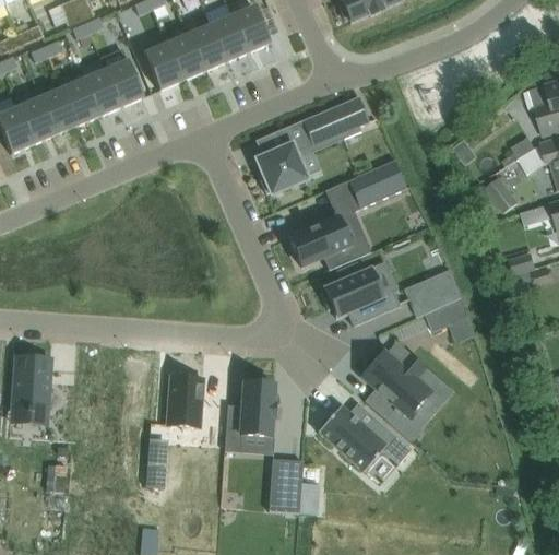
[(60,2),(47,8),(55,24),(67,19),(69,24),(70,26),(83,21),(73,0),(64,0),(60,2)]
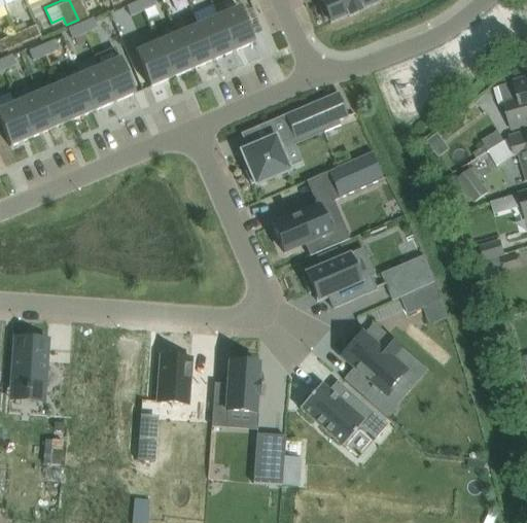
[(78,20),(89,15),(82,0),(69,0),(78,20)]
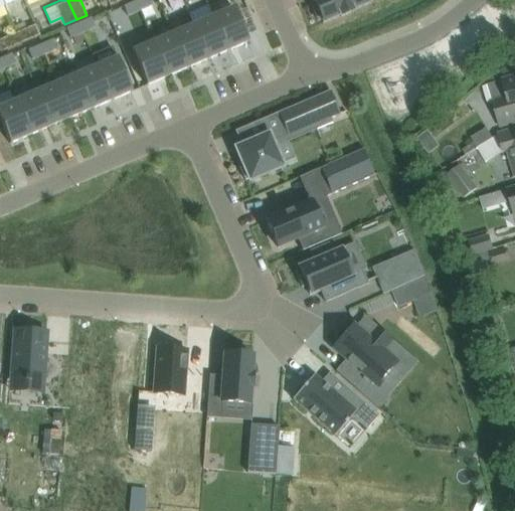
[(140,7),(137,0),(131,0),(124,3),(128,12),(140,7)]
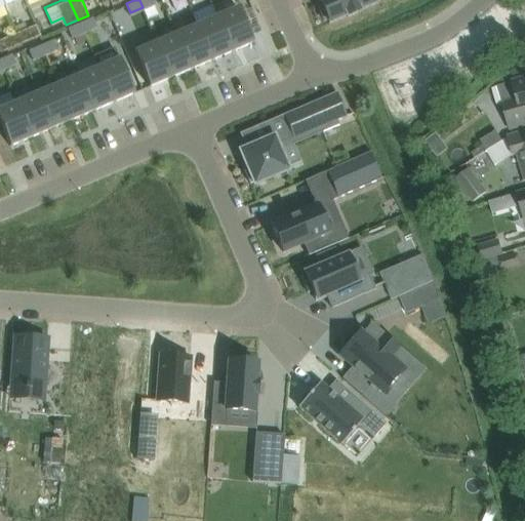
[(320,0),(317,1),(324,18),(328,17),(329,21),(376,0),(320,0)]
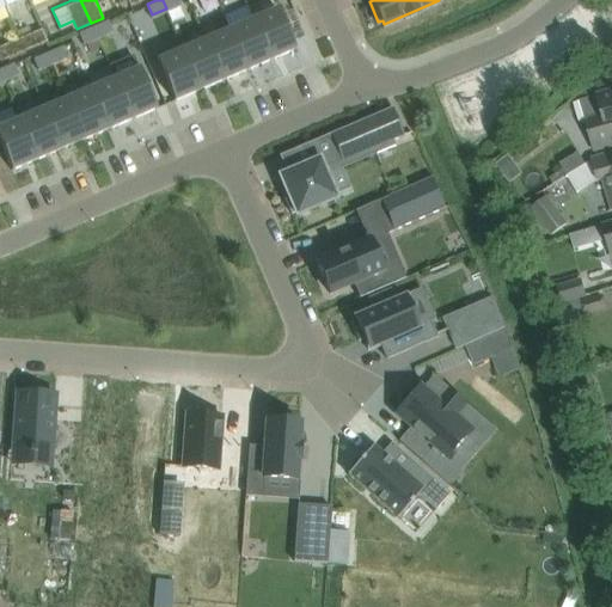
[(294,46),(277,5),(252,16),(270,56),(294,46)]
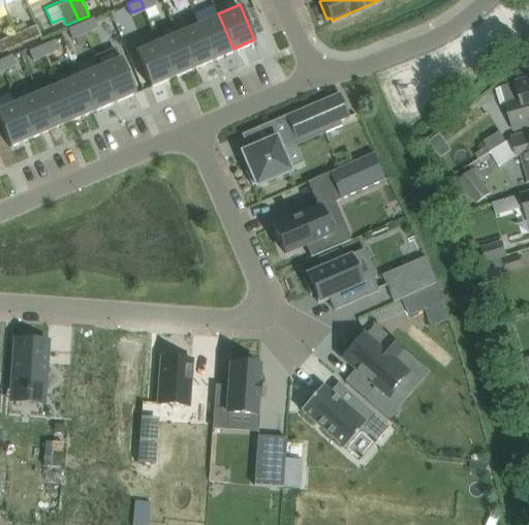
[(234,49),(218,13),(198,23),(213,58),(234,49)]
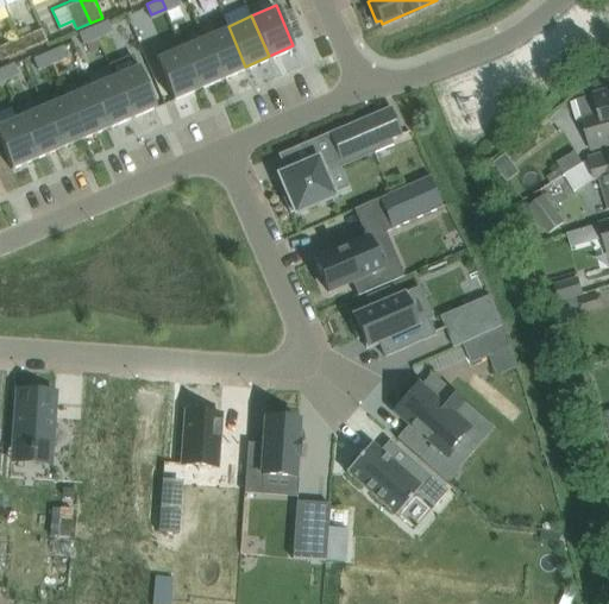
[(98,35),(112,29),(107,18),(93,24),(98,35)]
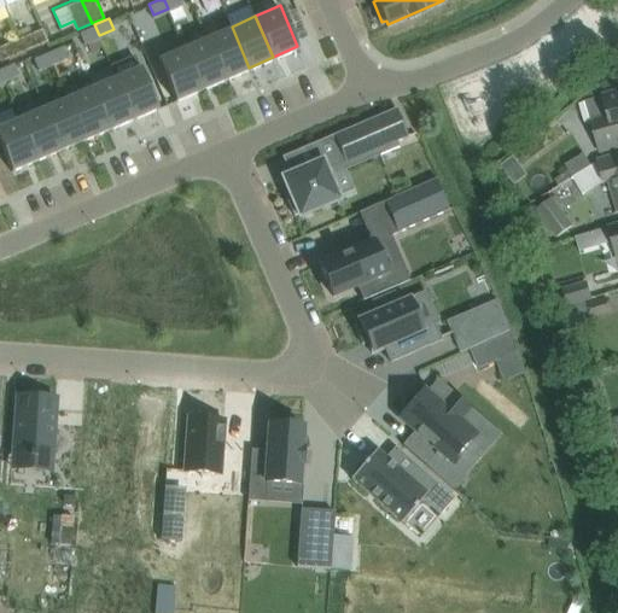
[(94,24),(80,30),(82,36),(85,41),(99,35),(94,24)]
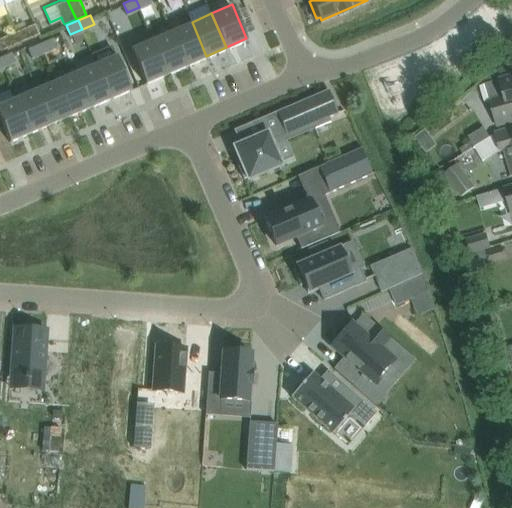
[(35,21),(15,29),(20,40),(40,31),(35,21)]
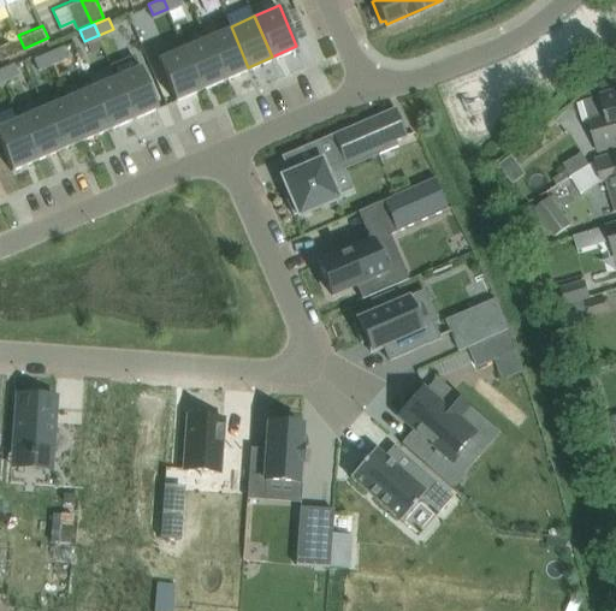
[(248,67),(231,27),(207,36),(224,77),(248,67)]
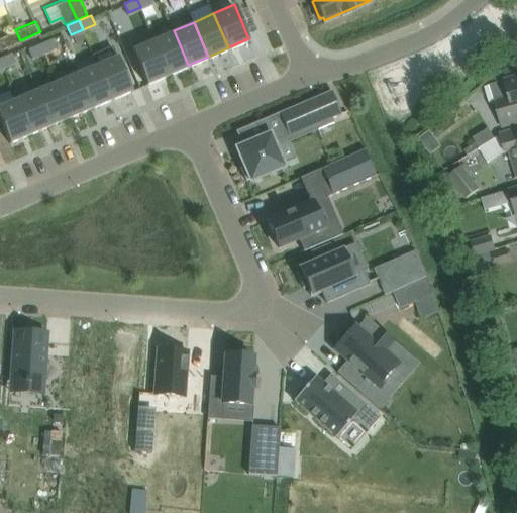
[(15,29),(8,32),(12,43),(20,40),(15,29)]
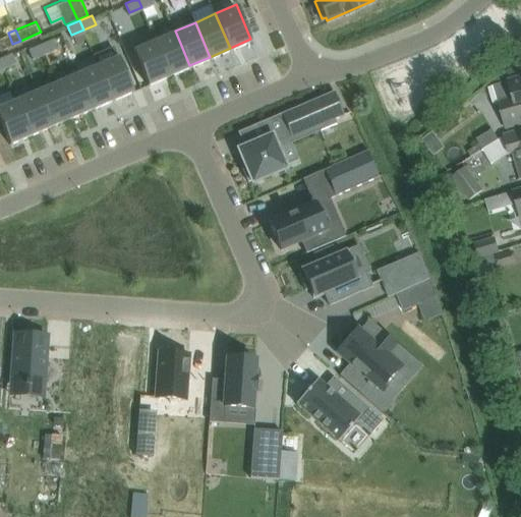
[(189,65),(175,31),(155,39),(169,74),(189,65)]
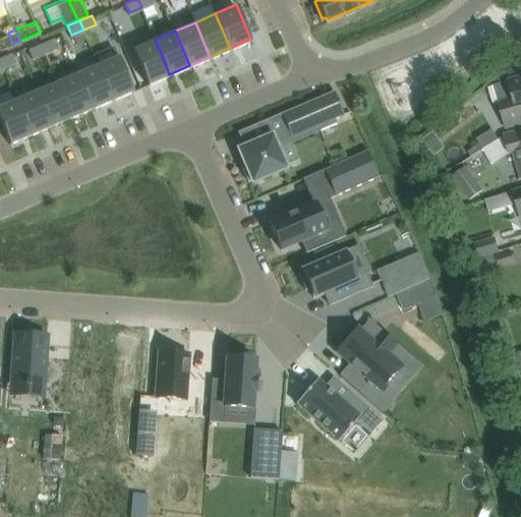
[(57,47),(53,37),(41,43),(45,52),(57,47)]
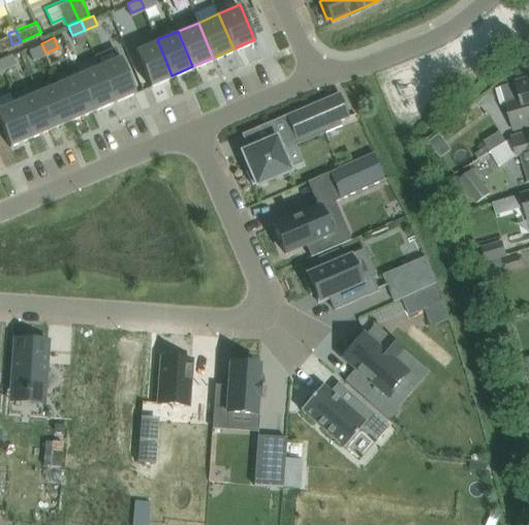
[(135,49),(151,84),(172,75),(157,39),(135,49)]
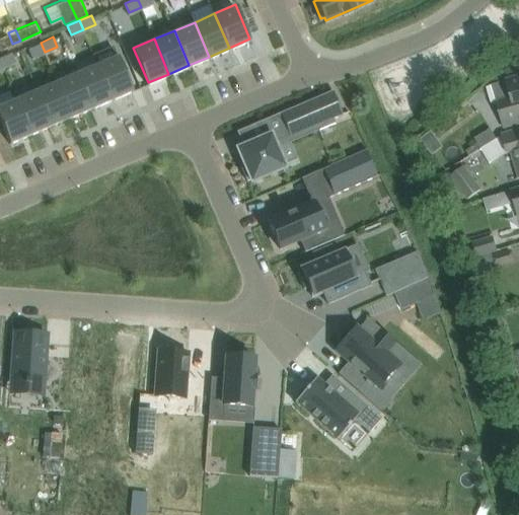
[(45,52),(41,43),(28,48),(32,57),(45,52)]
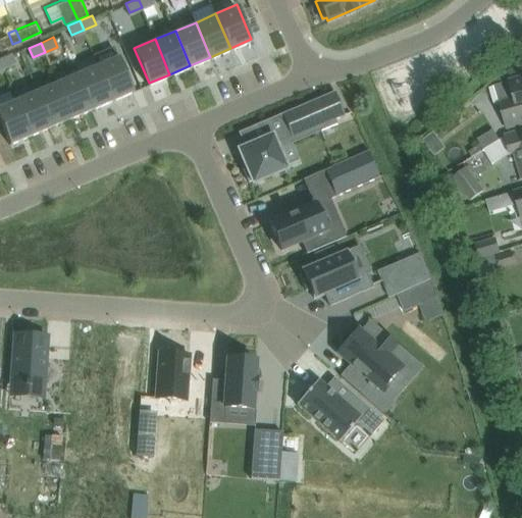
[(15,61),(11,52),(0,56),(0,59),(3,66),(15,61)]
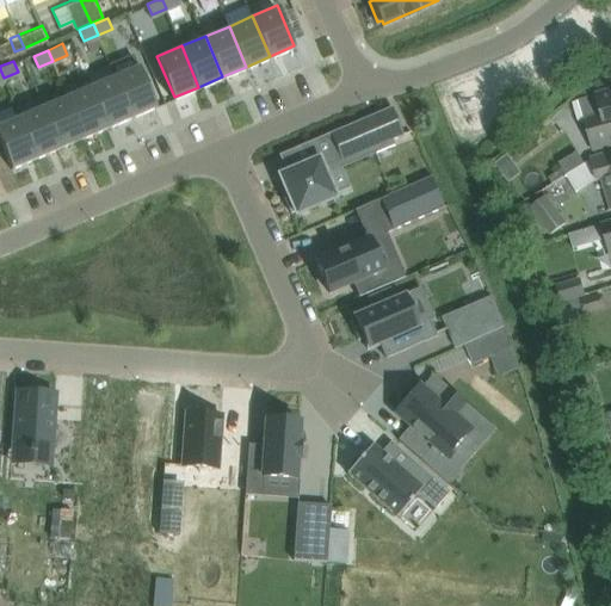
[(156,105),(139,65),(115,74),(131,116),(156,105)]
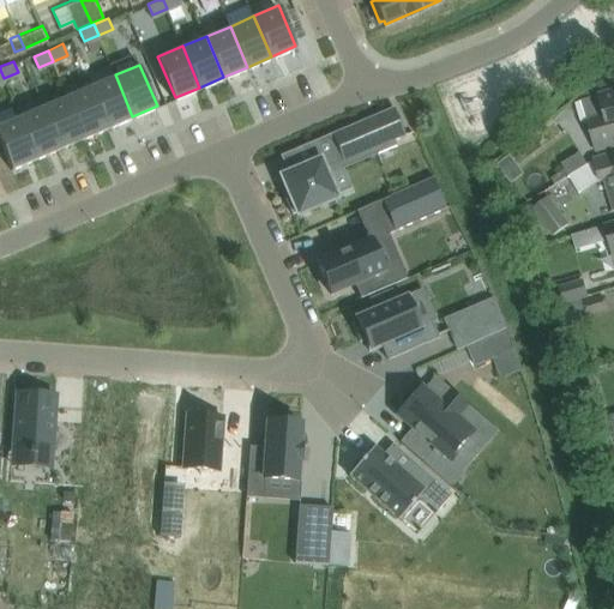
[(132,116),(115,74),(91,85),(108,126),(132,116)]
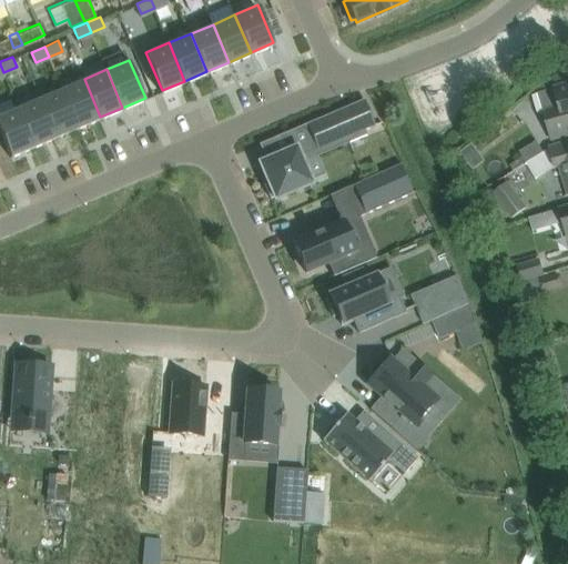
[(100,117),(84,79),(62,88),(78,127),(100,117)]
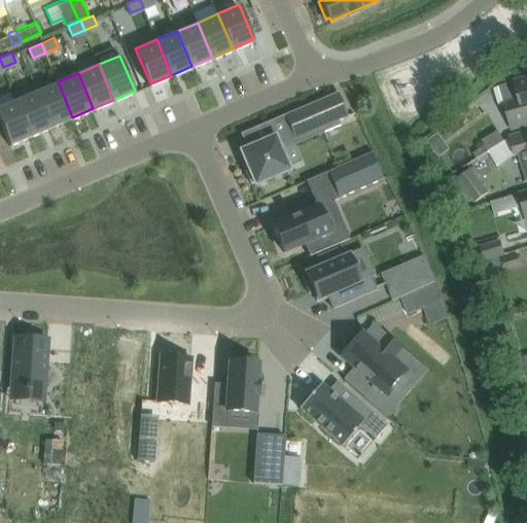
[(504,101),(512,127),(526,121),(526,74),(514,78),(499,83),(504,101)]
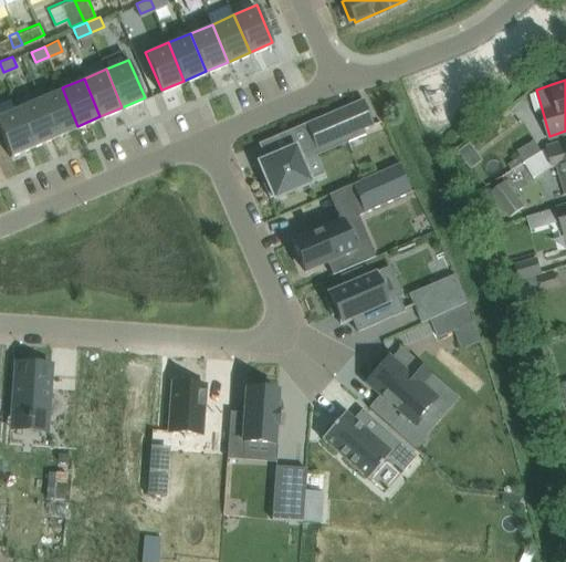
[(77,126),(62,87),(40,97),(55,135),(77,126)]
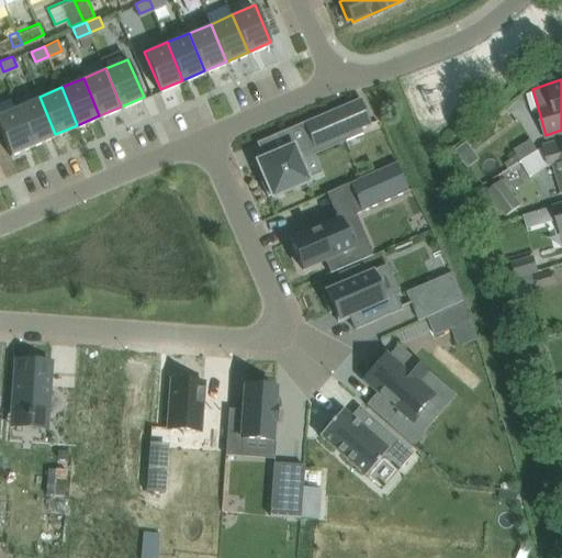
[(257,158),(265,176),(261,177),(268,193),(271,192),(272,194),(308,179),(298,153),(371,121),(360,95),(303,120),(281,130),(287,145),(257,158)]
